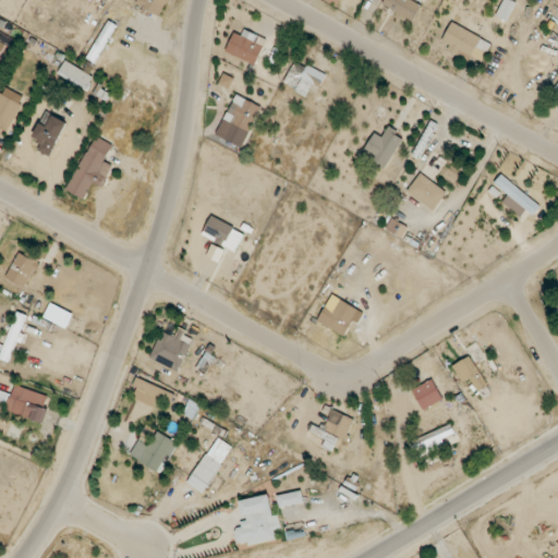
[(141,0),(137,9),(160,19),(168,0),(141,0)]
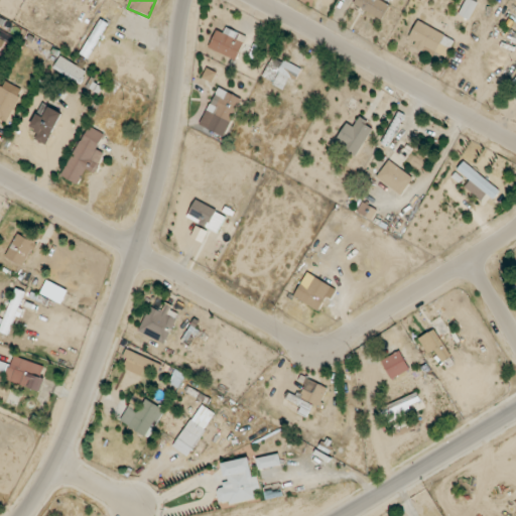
[(356,0),(354,6),(384,19),(390,3),(383,0),(356,0)]
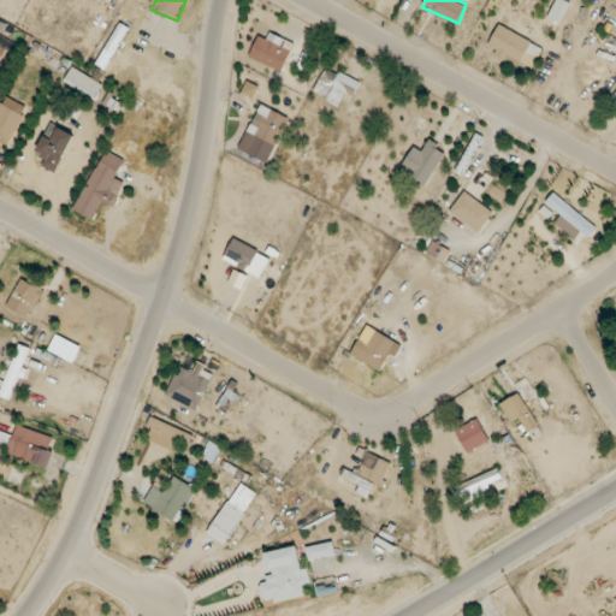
[(556,0),(548,17),(561,24),(570,3),(564,0),(556,0)]
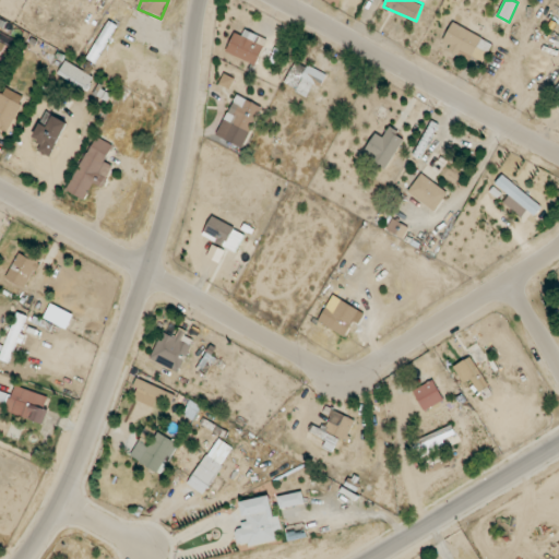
[(87,59),(96,63),(117,25),(109,20),(87,59)]
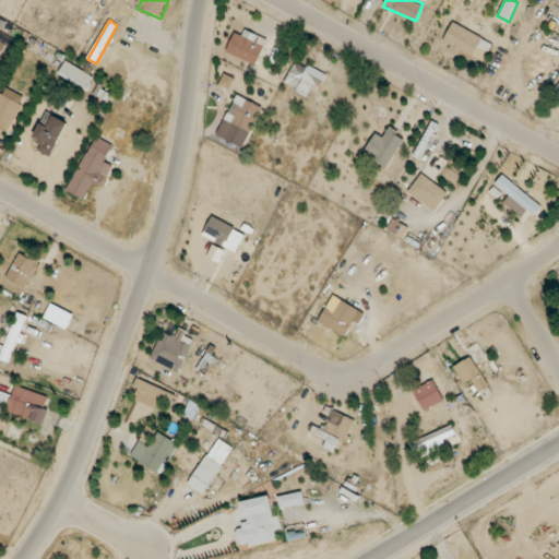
[(494,45),(453,22),(443,40),(451,46),(449,51),(467,62),(475,48),(487,55),(494,45)]
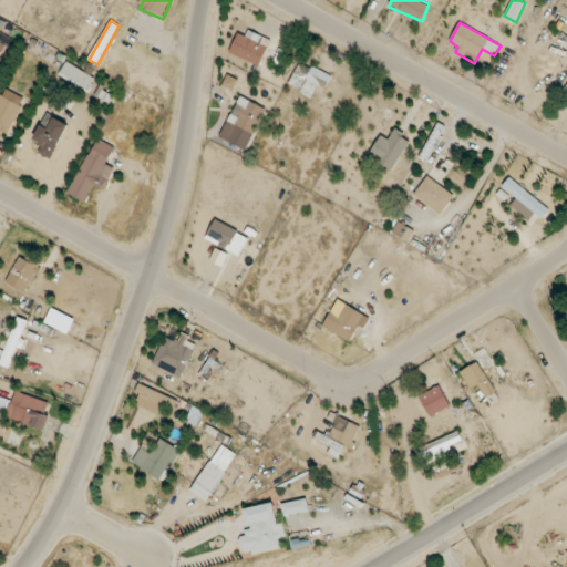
[(246,37),(238,32),(229,53),(259,66),(271,40),(249,30),(246,37)]
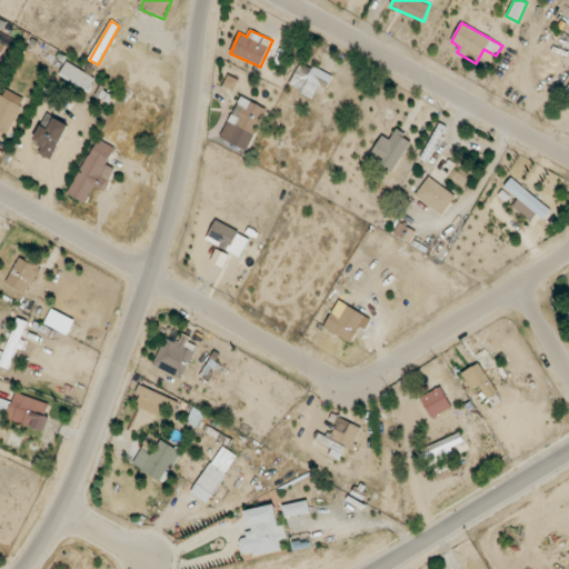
[(59,77),(88,92),(96,78),(67,62),(59,77)]
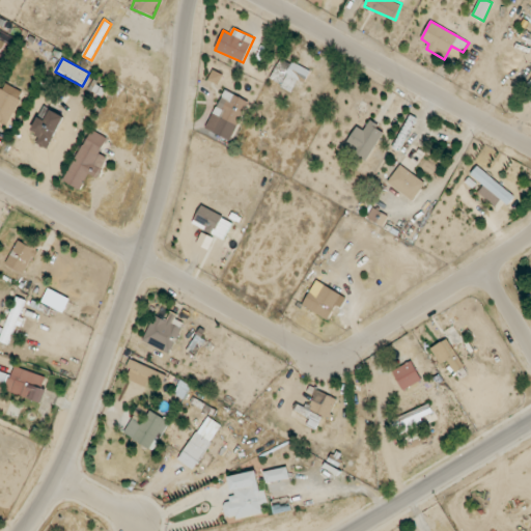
[(298,80),(305,83),(310,71),(280,58),(270,81),(292,90),(298,80)]
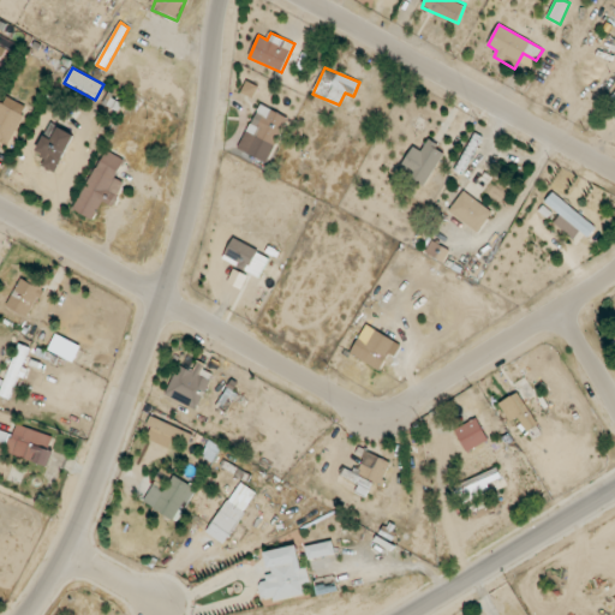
[(242,93),(252,99),(258,88),(248,82),(242,93)]
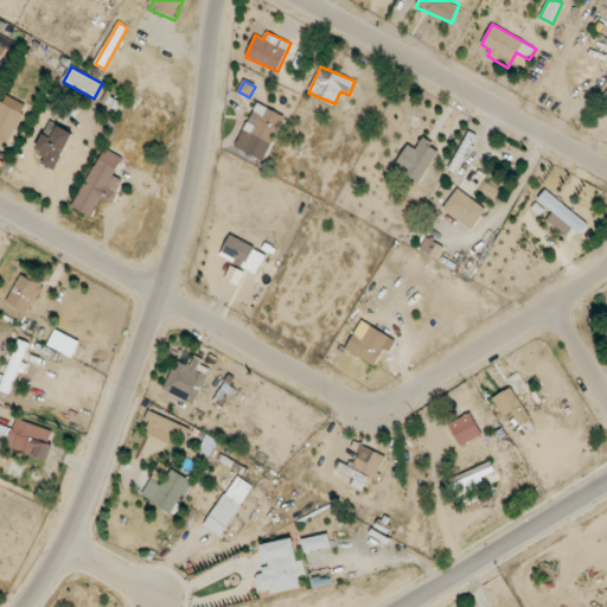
[(0,101),(0,141),(8,146),(24,114),(0,101)]
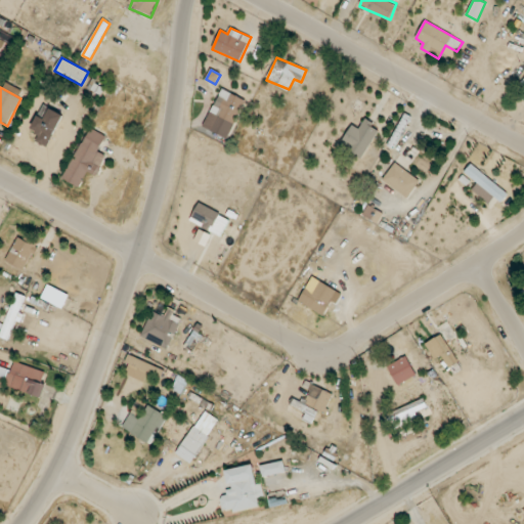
[(246,100),(222,89),(211,114),(234,125),(246,100)]
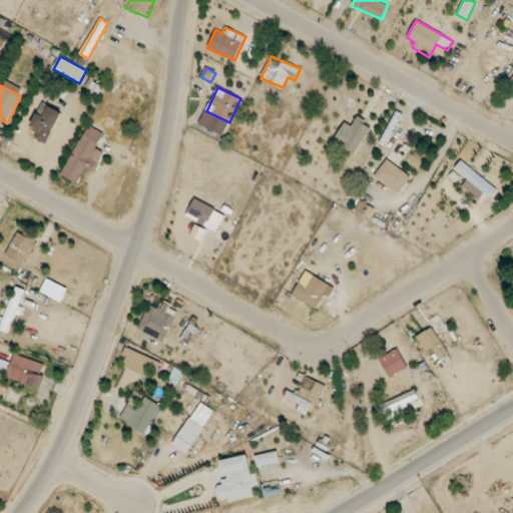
[(41,131),(37,139),(45,144),(63,113),(43,102),(30,125),(41,131)]
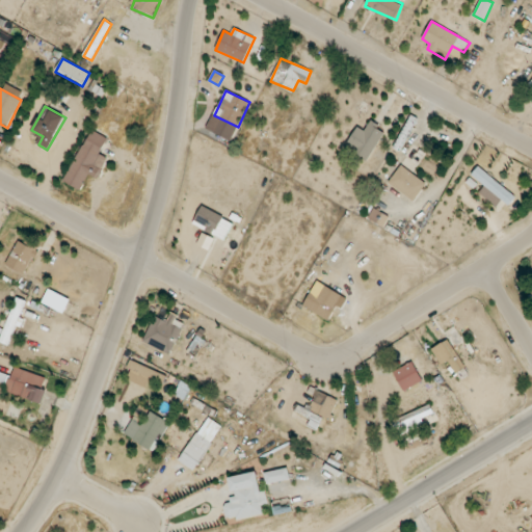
[(366,131),(356,127),(346,149),(370,159),(383,129),(369,123),(366,131)]
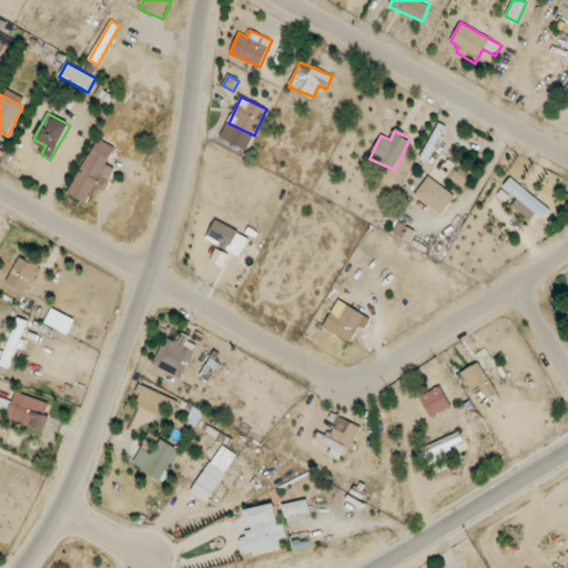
[(87,203),(95,185),(104,191),(115,169),(107,164),(115,148),(98,139),(69,193),(87,203)]
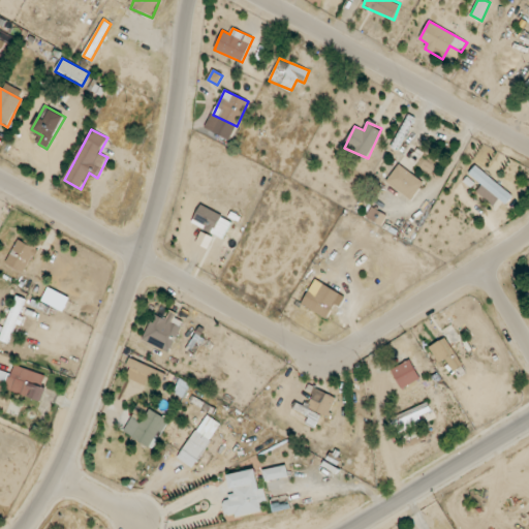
[(386,182),(411,200),(425,182),(399,164),(386,182)]
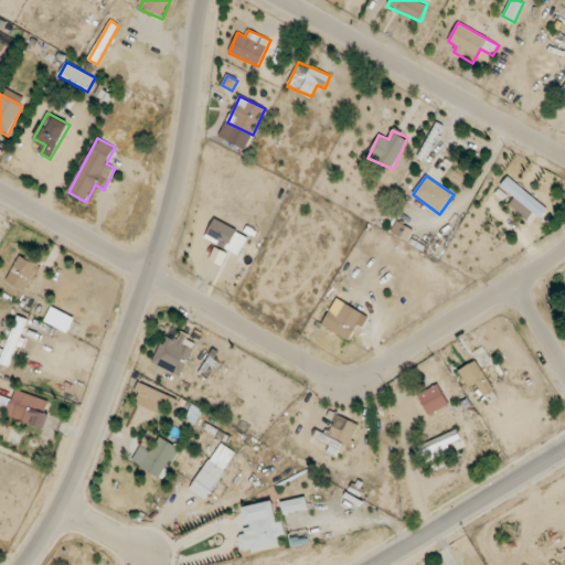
[(532,212),(541,219),(548,206),(507,179),(501,187),(515,196),(509,206),(529,219),(532,212)]
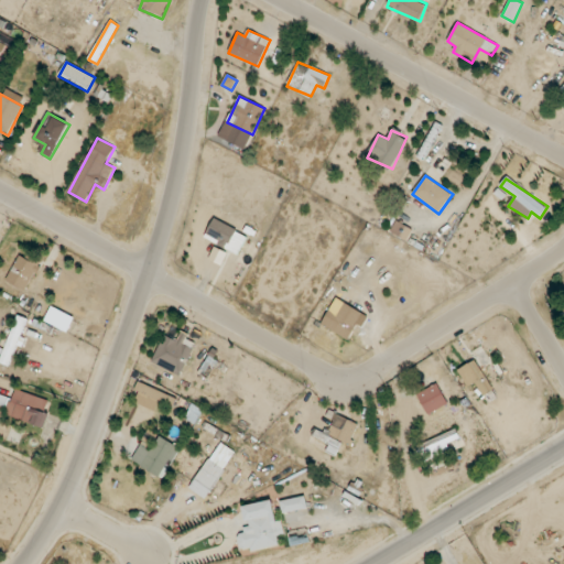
[(248,235),(214,219),(204,238),(238,255),(248,235)]
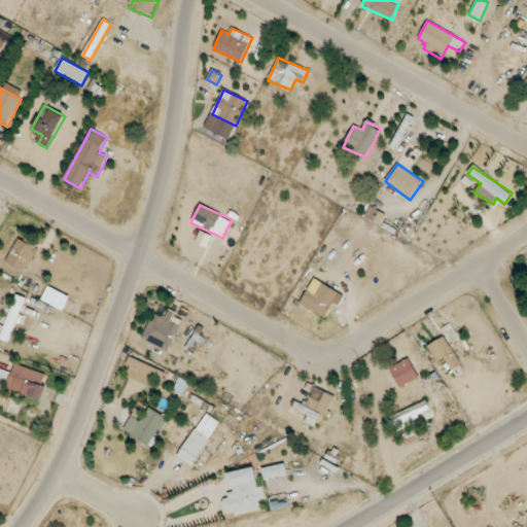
[(364,216),(380,225),(386,215),(371,206),(364,216)]
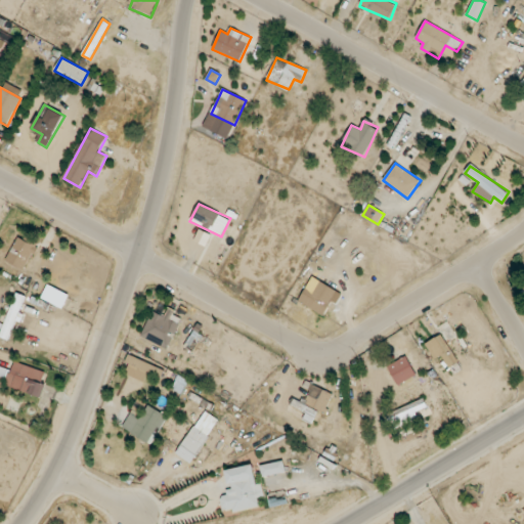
[(26,270),(36,246),(16,237),(6,262),(26,270)]
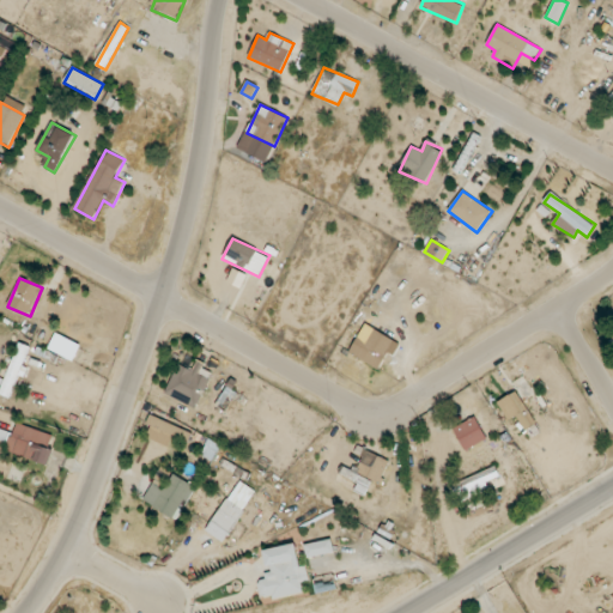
[(370,338),(359,333),(350,354),(381,369),(394,339),(374,329),(370,338)]
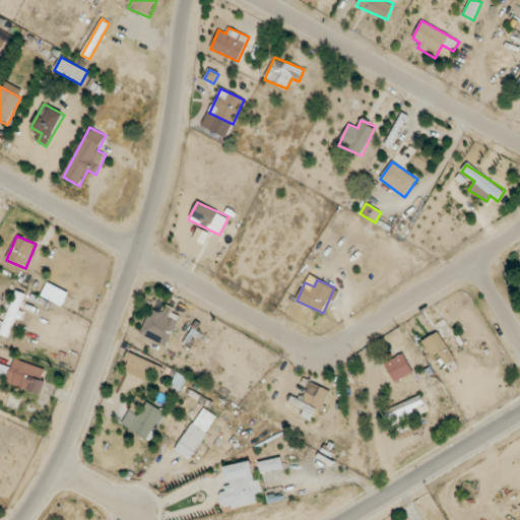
[(21,320),(24,312),(19,311),(25,294),(16,290),(0,332),(0,334),(8,337),(16,318),(21,320)]
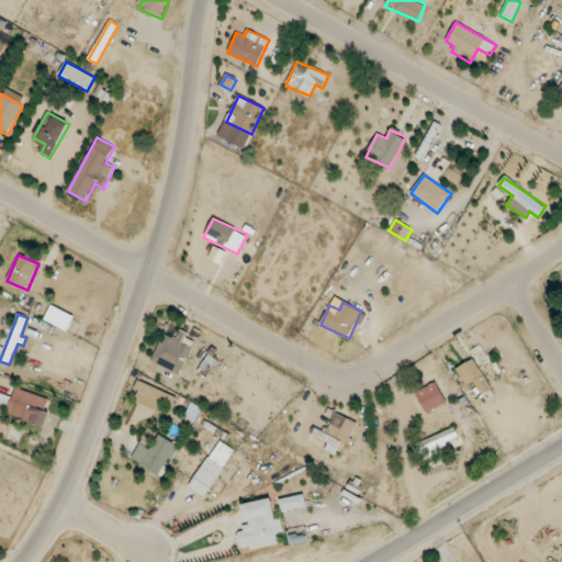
[(197,340),(180,333),(177,339),(165,334),(150,360),(179,374),(197,340)]
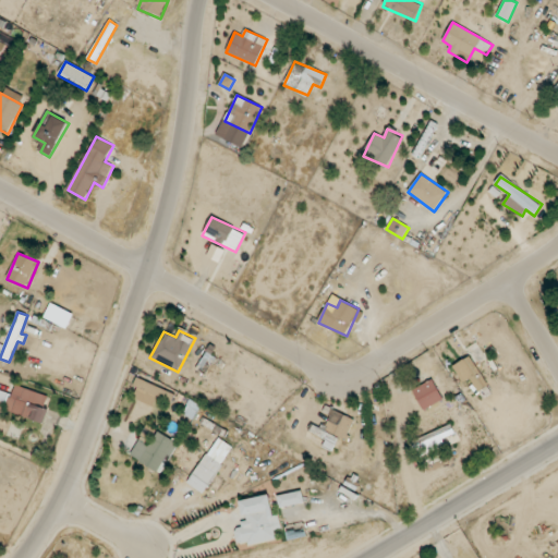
[(453,366),(463,384),(471,378),(478,391),(488,386),(471,356),(453,366)]
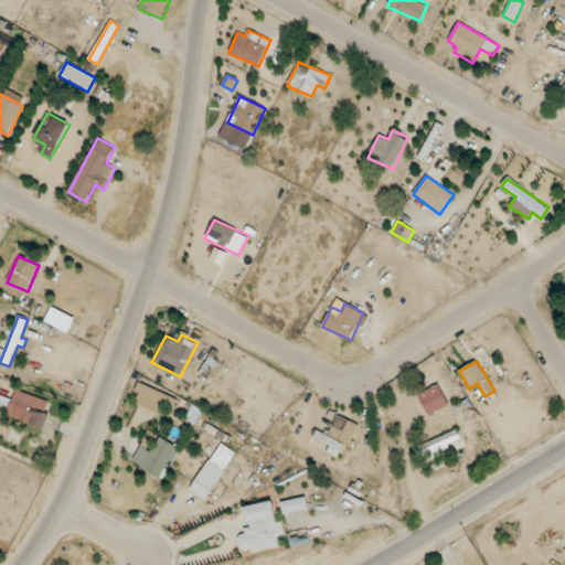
[(135,391),(139,393),(136,402),(169,416),(177,398),(138,382),(135,391)]
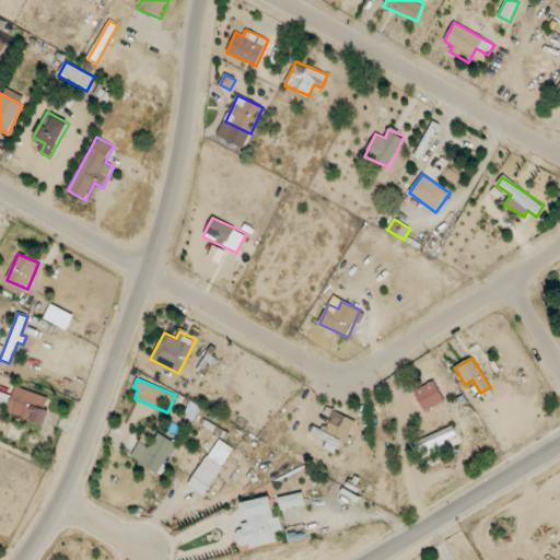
[(413,391),(424,412),(445,403),(434,381),(413,391)]
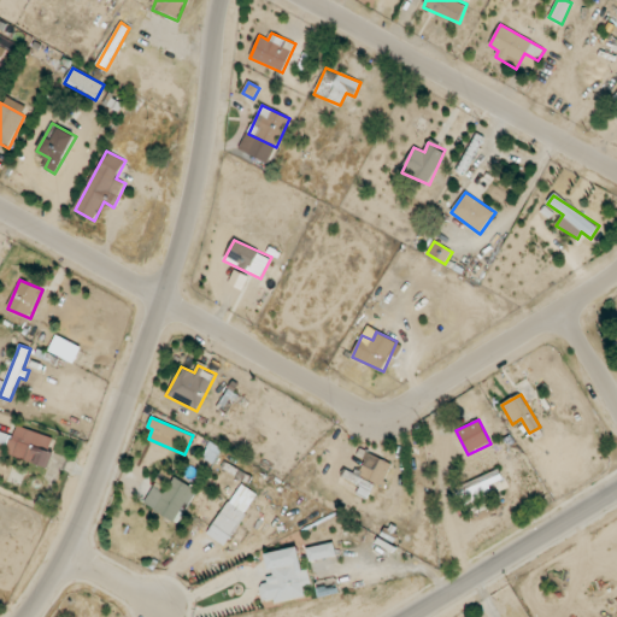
[(50,468),(54,452),(50,451),(54,438),(16,425),(7,454),(50,468)]
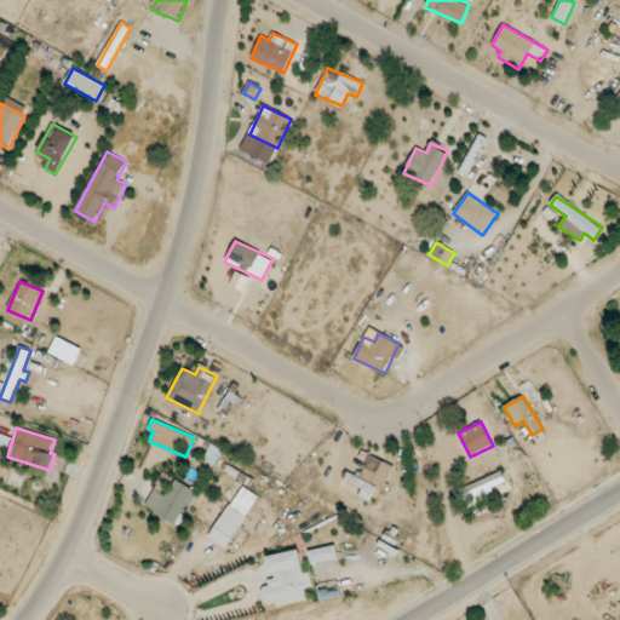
[(11,437),(0,432),(0,445),(7,447),(11,437)]
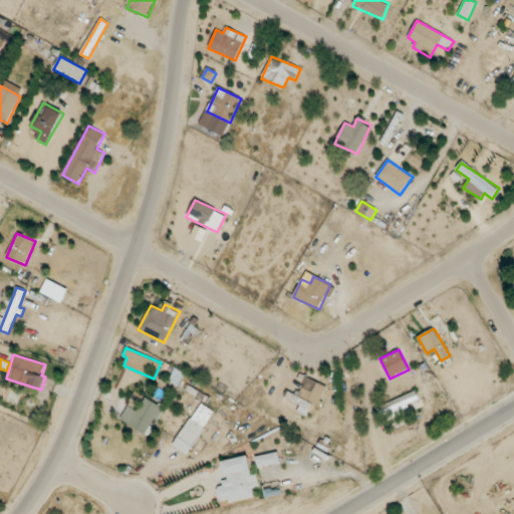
[(170,382),(179,386),(184,371),(174,368),(170,382)]
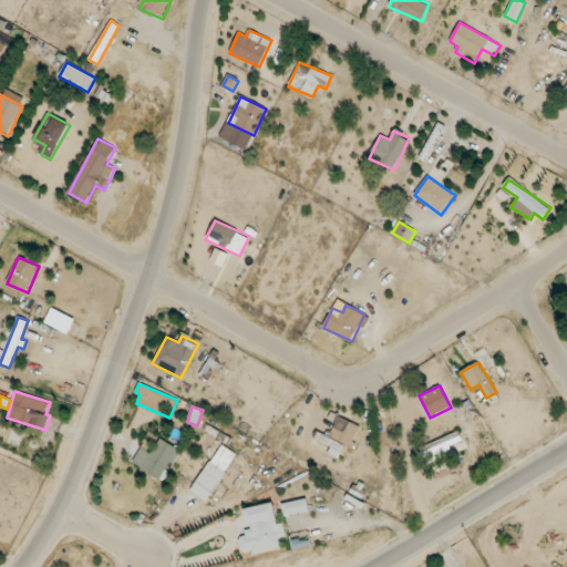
[(360,426),(338,416),(329,436),(317,431),(313,439),(331,446),(328,454),(339,459),(346,443),(352,445),(360,426)]
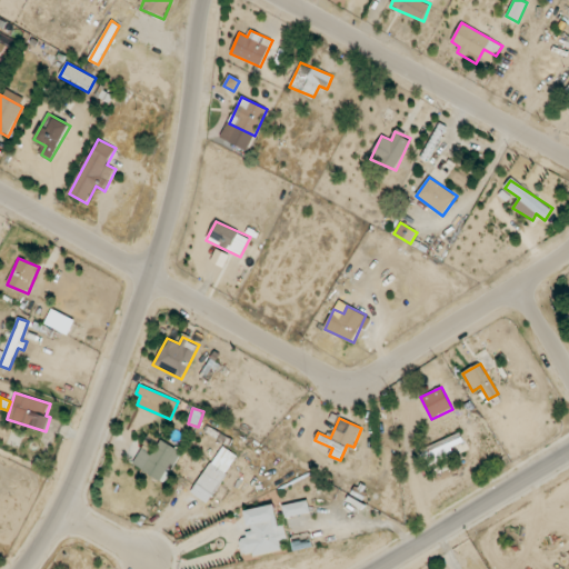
[(468,450),(461,433),(419,451),(426,468),(468,450)]
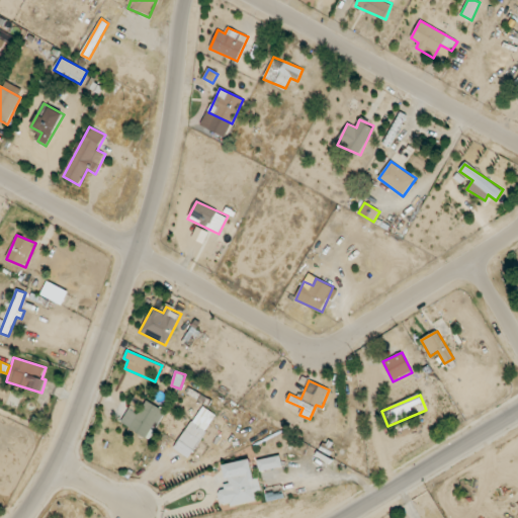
[(130,408),(121,423),(148,439),(165,412),(147,401),(139,414),(130,408)]
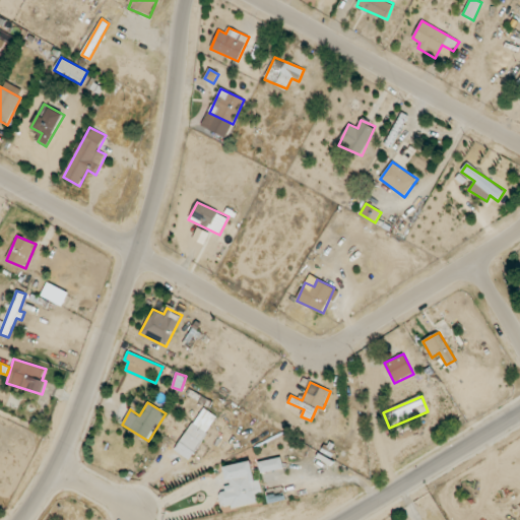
[(176,451),(190,460),(217,416),(202,407),(176,451)]
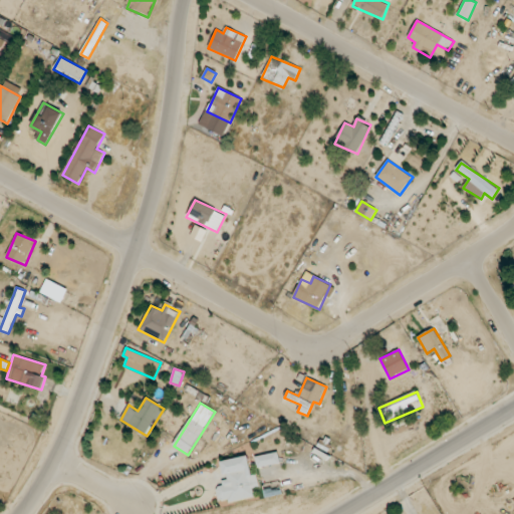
[(256,456),(257,467),(280,464),(279,453),(256,456)]
